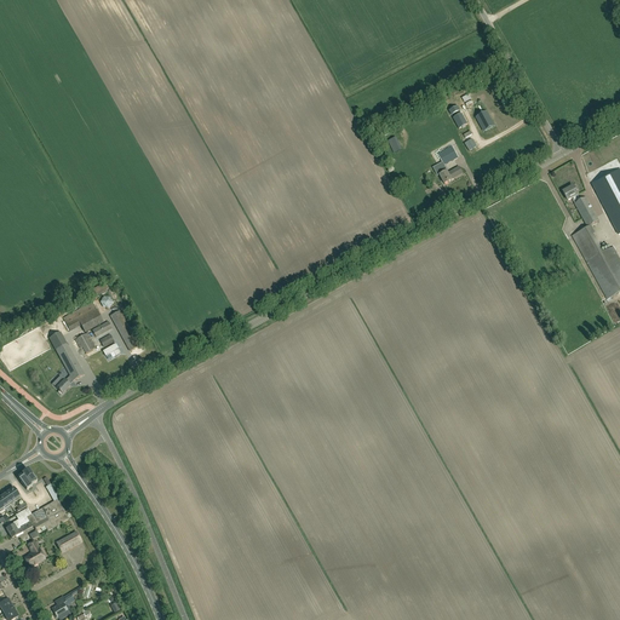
[(487,114),(476,119),(483,132),(493,127),(487,114)]
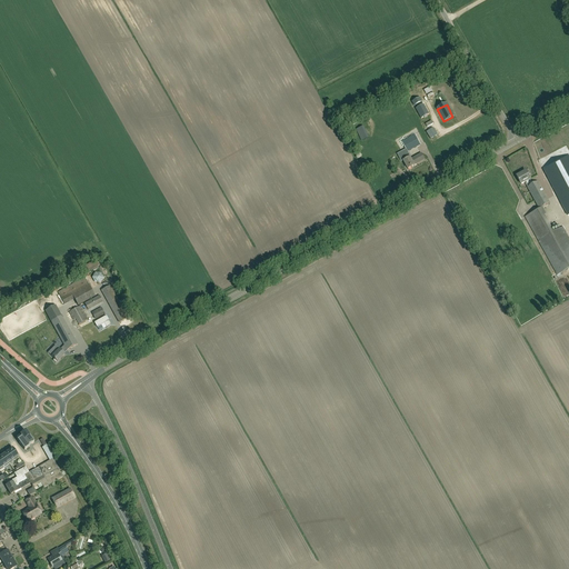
[(423,106),(416,109),(421,119),(429,115),(423,106)]
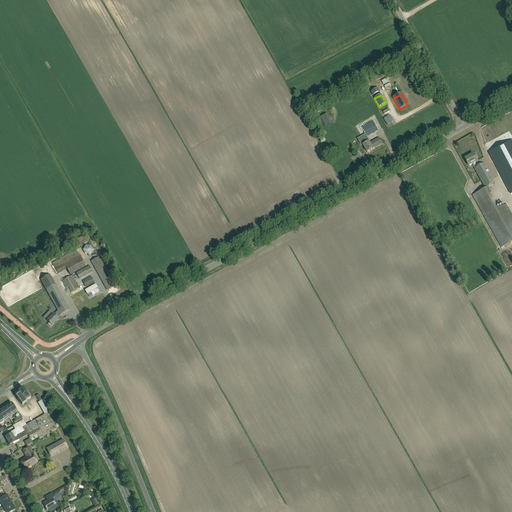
[(345,112),(359,106),(356,100),(351,102),(352,105),(343,109),(345,112)]
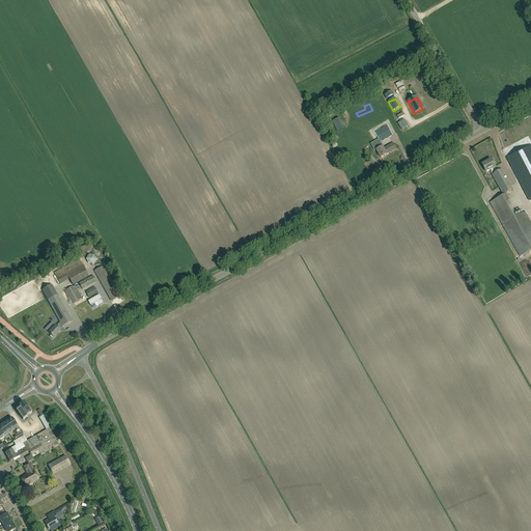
[(387,126),(375,133),(379,140),(374,142),(378,149),(376,150),(381,158),(387,155),(387,154),(388,152),(388,154),(396,149),(393,143),(384,148),(381,142),(392,136),(387,126)]
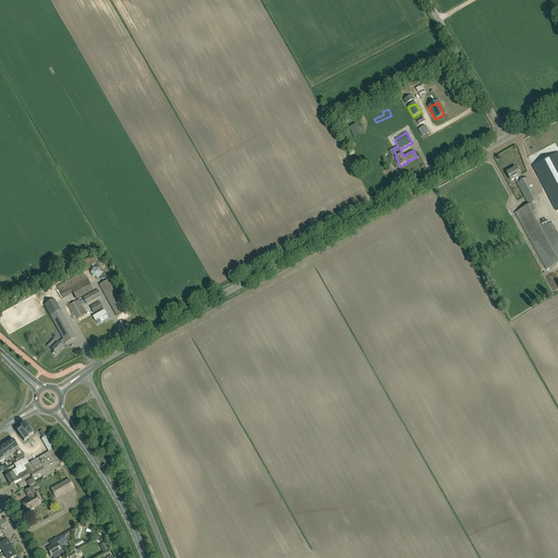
[(557,155),(534,168),(557,211),(557,210),(557,155)]
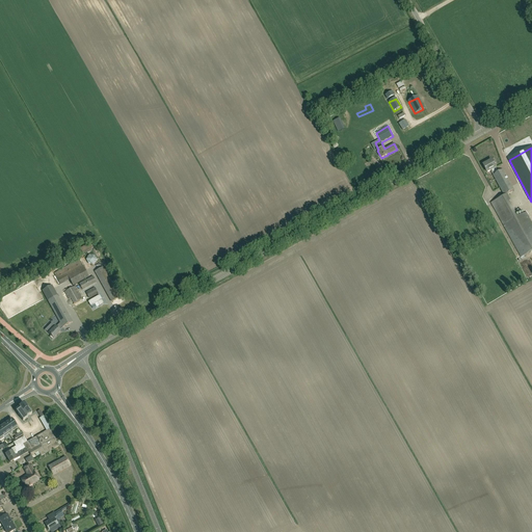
[(531,250),(531,222),(526,212),(516,217),(508,202),(509,201),(507,194),(514,190),(503,169),(498,173),(496,167),(494,164),(496,163),(494,160),(493,160),(491,160),(483,165),(487,173),(490,170),(494,175),(493,175),(504,195),(491,203),(521,258),(531,250)]
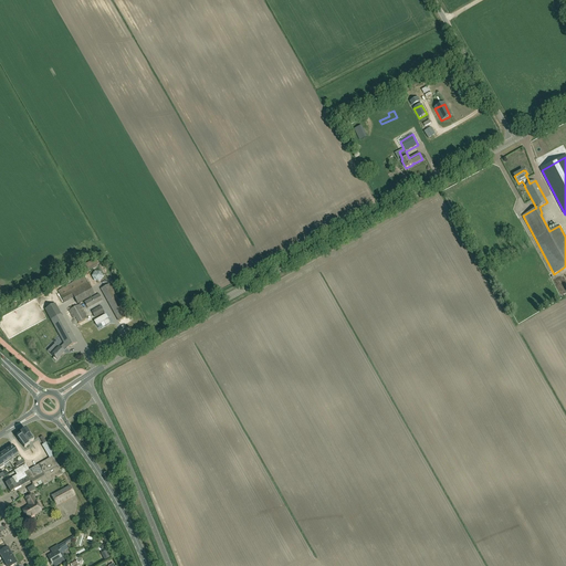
[(101,282),(104,276),(101,271),(95,271),(92,276),(94,281),(101,282)]
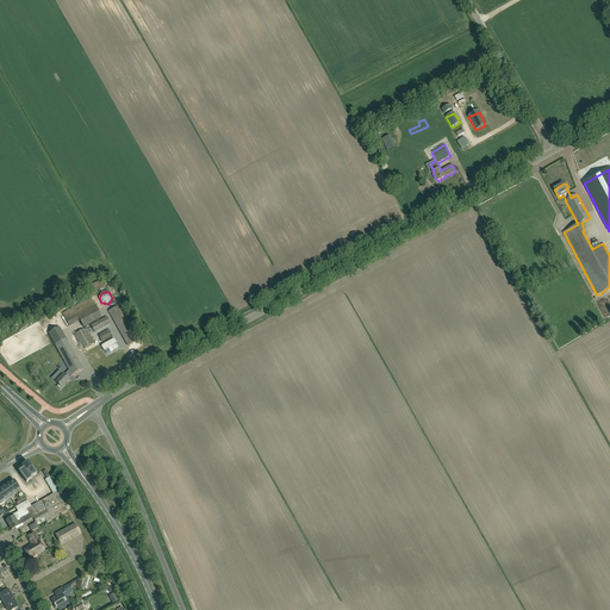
[(83,328),(103,318),(107,316),(105,312),(100,315),(91,298),(62,313),(69,327),(80,321),(83,328)]
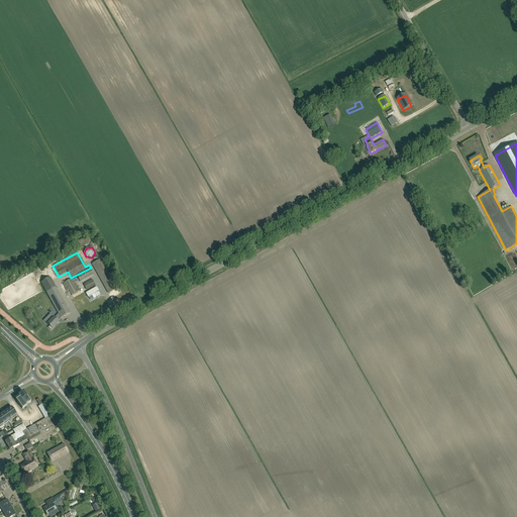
[(108,293),(116,289),(100,260),(92,264),(108,293)]
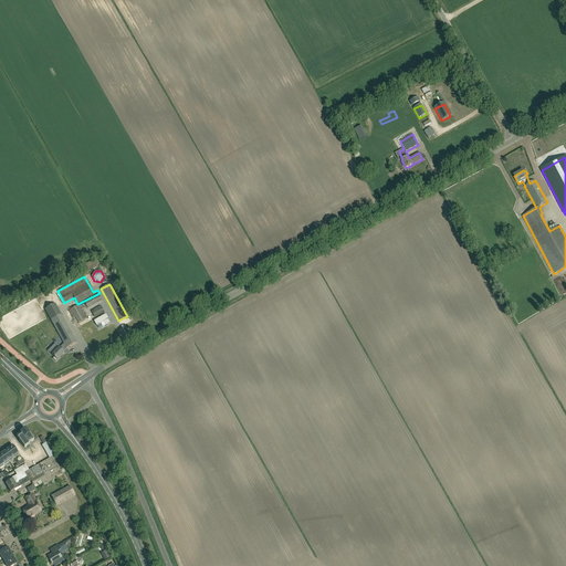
[(87,308),(103,301),(100,294),(84,302),(87,308)]
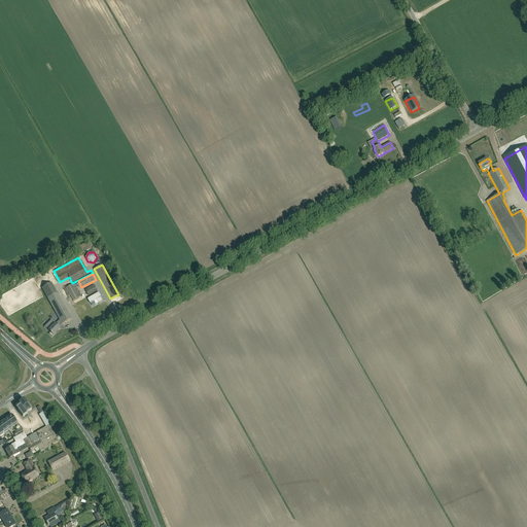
[(62,324),(71,319),(51,283),(42,288),(60,320),(56,324),(55,323),(48,330),(50,332),(49,334),(51,337),(53,336),(60,328),(59,327),(62,324)]
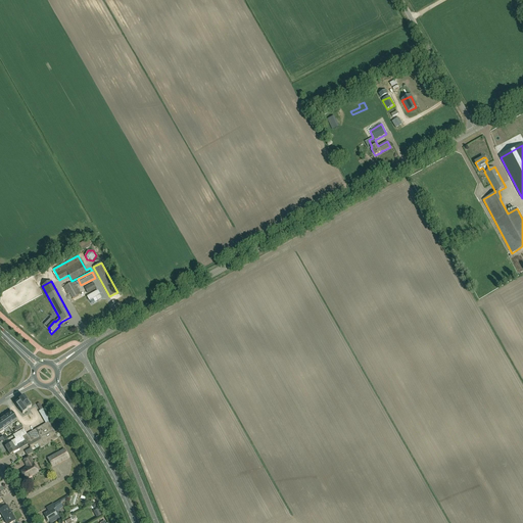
[(79,295),(81,293),(74,281),(72,282),(65,285),(65,286),(63,287),(67,294),(69,293),(73,298),(79,295)]
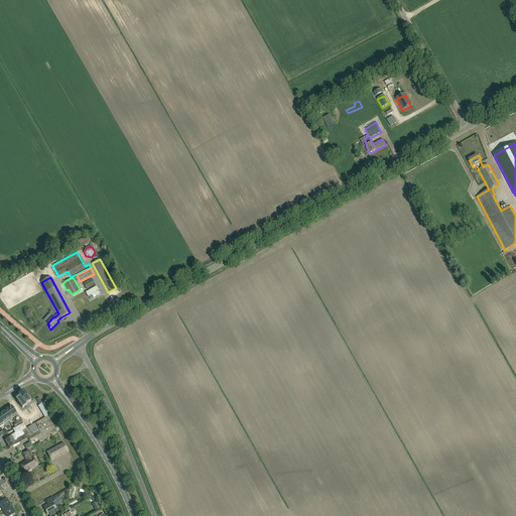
[(93,279),(92,279),(92,278),(90,279),(85,282),(85,283),(84,284),(87,289),(95,284),(93,279)]
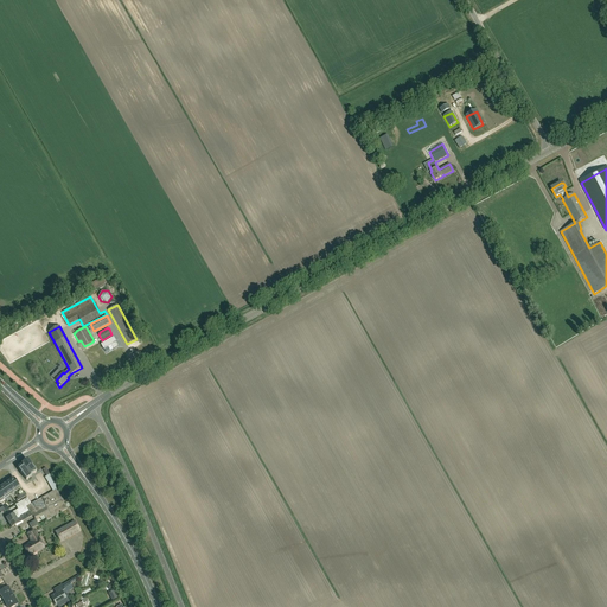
[(103,349),(110,345),(112,345),(114,349),(117,346),(115,343),(116,343),(113,338),(101,344),(103,349)]
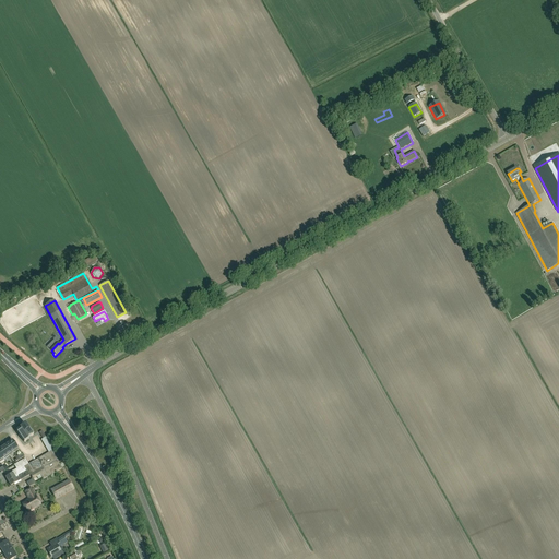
[(18,432),(16,432),(24,442),(28,439),(28,438),(34,435),(25,424),(24,425),(20,427),(20,428),(22,429),(18,432)]
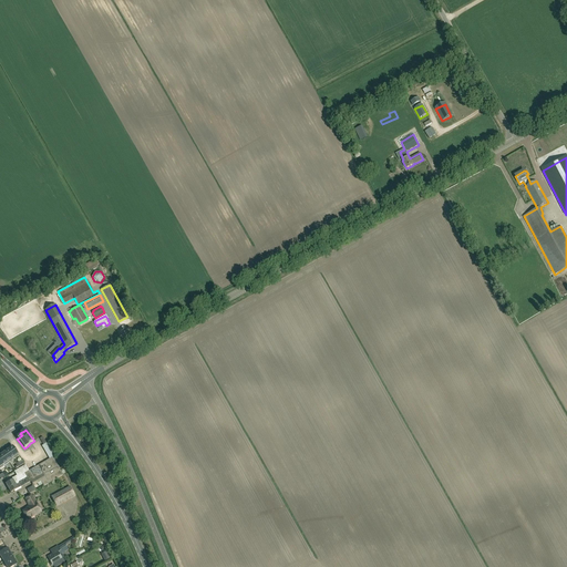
[(12,446),(8,450),(14,460),(19,455),(12,446)]
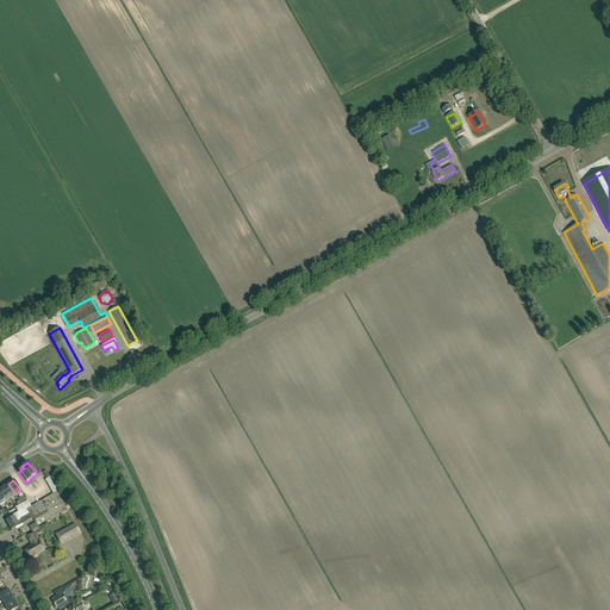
[(8,484),(2,487),(10,498),(16,495),(8,484)]
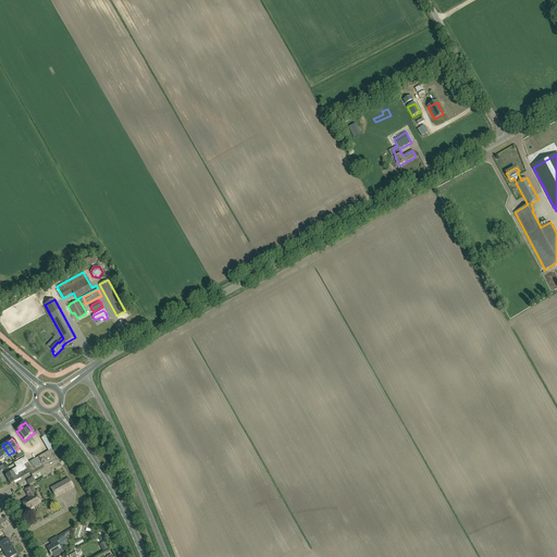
[(2,445),(0,447),(0,450),(4,458),(9,455),(2,445)]
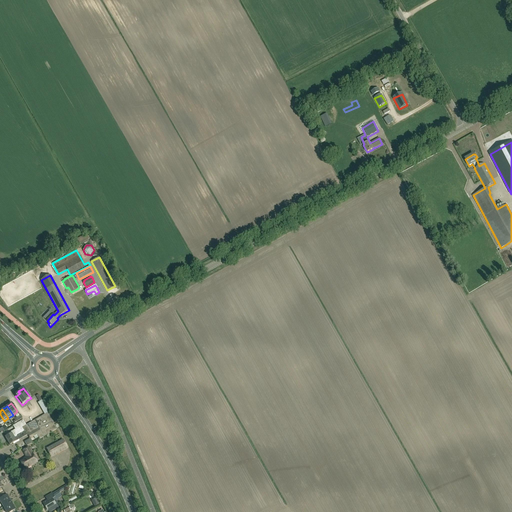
[(16,436),(7,441),(10,445),(31,433),(34,437),(37,435),(39,439),(56,429),(47,413),(44,415),(39,417),(26,425),(22,428),(24,431),(16,436)]
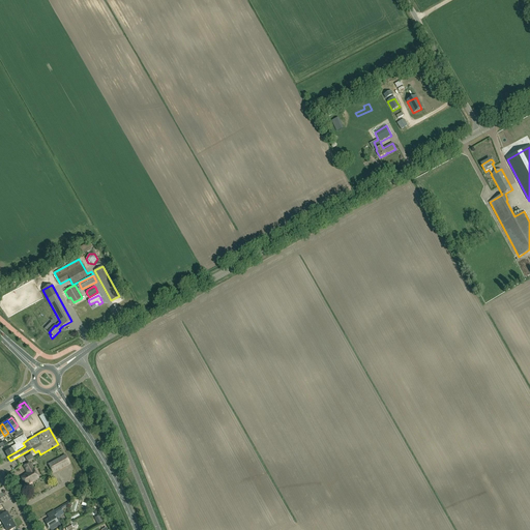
[(16,446),(16,445),(11,447),(12,448),(5,452),(7,457),(17,451),(25,446),(23,443),(27,440),(24,435),(17,439),(20,444),(16,446)]
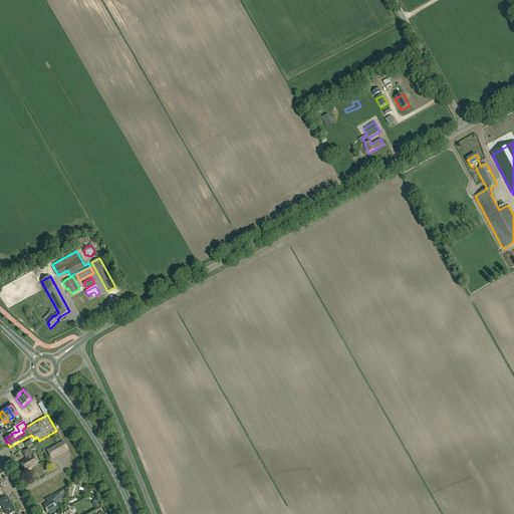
[(51,459),(67,450),(63,442),(47,451),(51,459)]
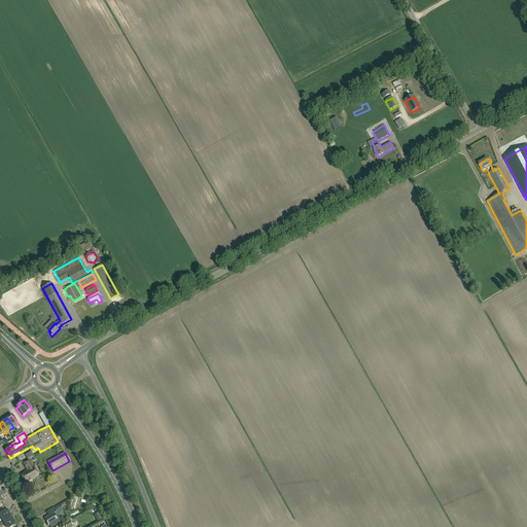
[(28,471),(21,476),(26,483),(38,476),(31,463),(29,461),(24,463),(26,466),(28,471)]
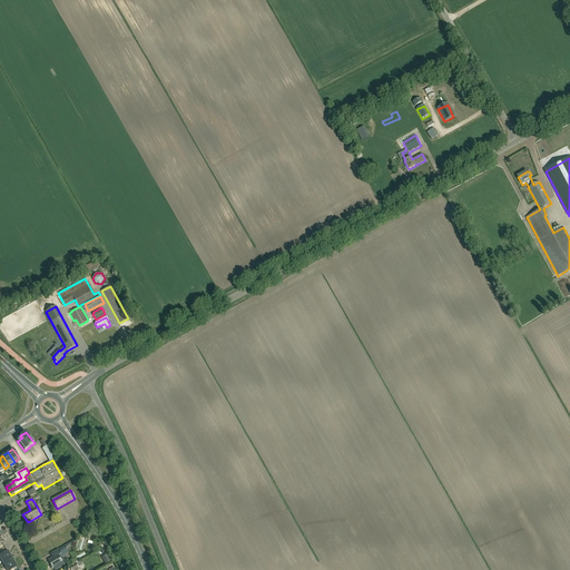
[(5,564),(12,560),(8,552),(0,556),(0,558),(0,559),(5,564)]
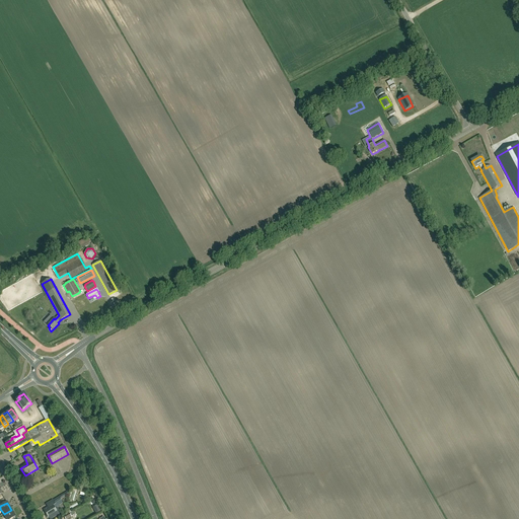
[(67,513),(79,507),(77,504),(65,510),(67,513)]
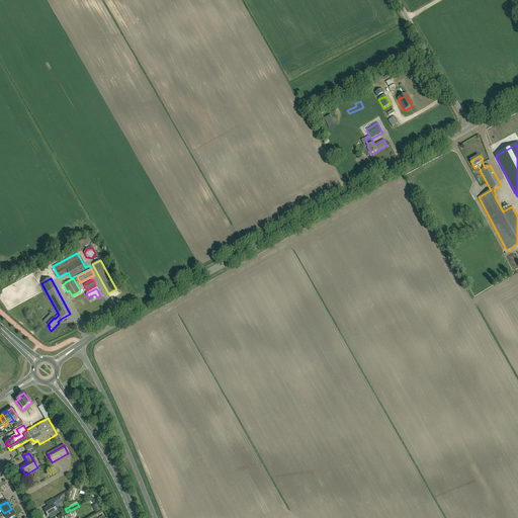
[(55,515),(58,513),(59,513),(59,512),(59,511),(57,507),(55,508),(53,505),(47,508),(47,507),(44,509),(49,517),(54,514),(55,515)]
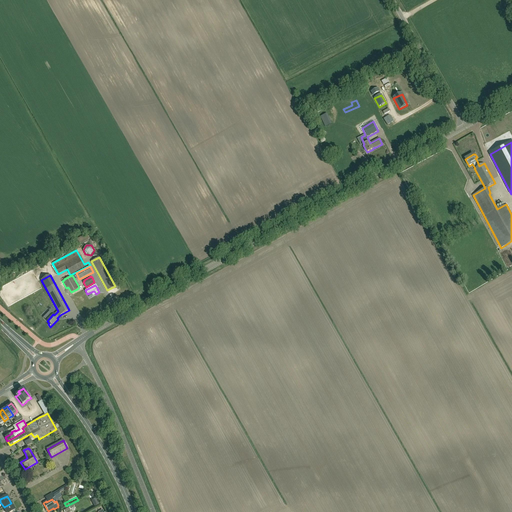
[(11,511),(15,510),(11,503),(4,507),(6,511),(11,511)]
